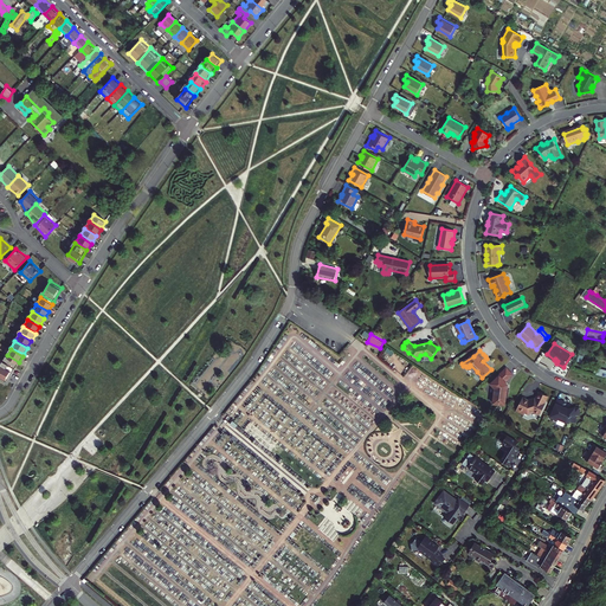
[(18,363),(6,356),(2,361),(0,366),(0,375),(7,381),(18,363)]
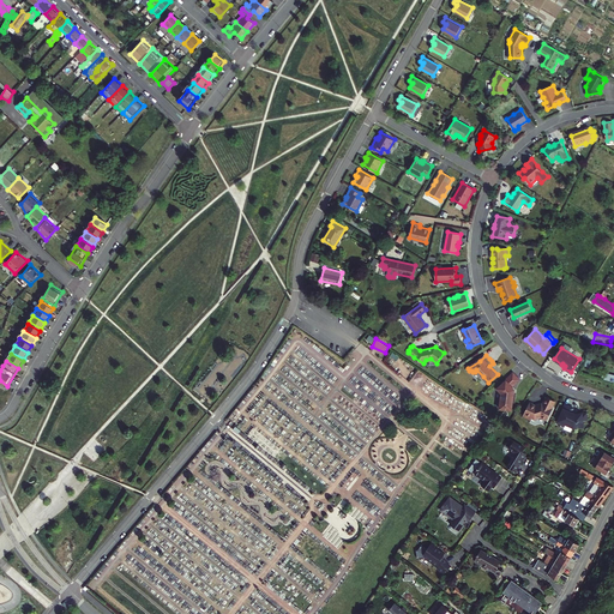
[(513,389),(512,387),(519,380),(513,373),(503,383),(504,384),(498,389),(503,393),(501,401),(503,401),(501,409),(511,410),(512,403),(515,403),(517,395),(513,393),(515,390),(513,389)]
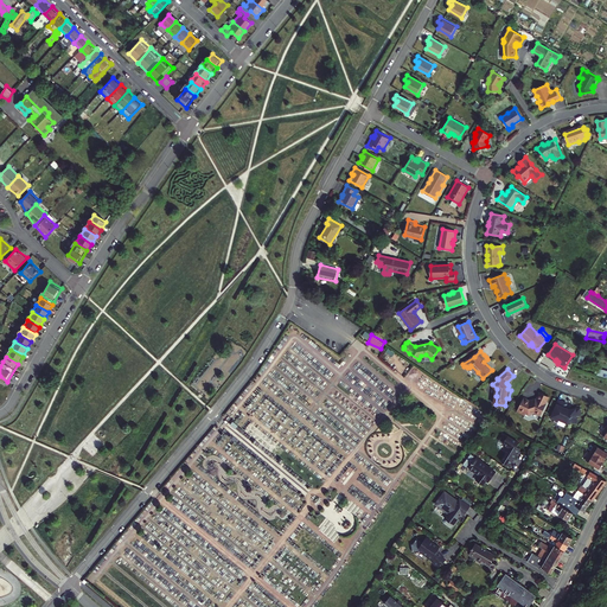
[(530,401),(524,397),(517,410),(525,415),(526,413),(529,414),(535,413),(541,415),(547,404),(545,404),(549,396),(541,393),(537,400),(536,400),(530,401)]
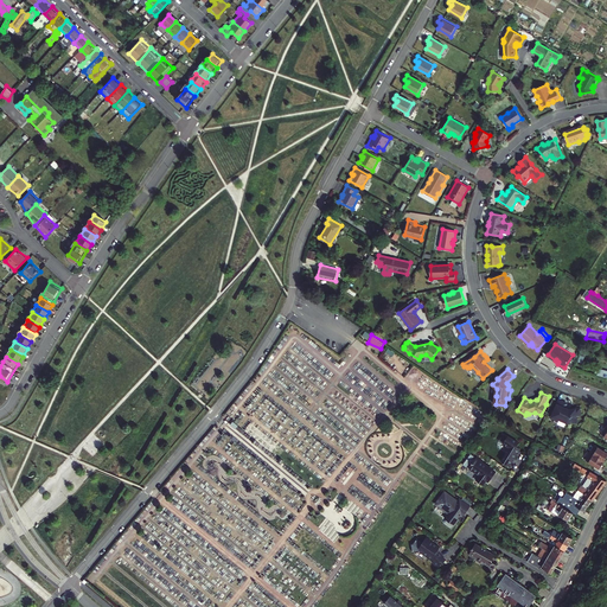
[(553,415),(551,417),(558,421),(560,419),(568,422),(577,421),(577,415),(581,415),(581,408),(570,409),(566,407),(568,403),(560,400),(555,411),(553,415)]
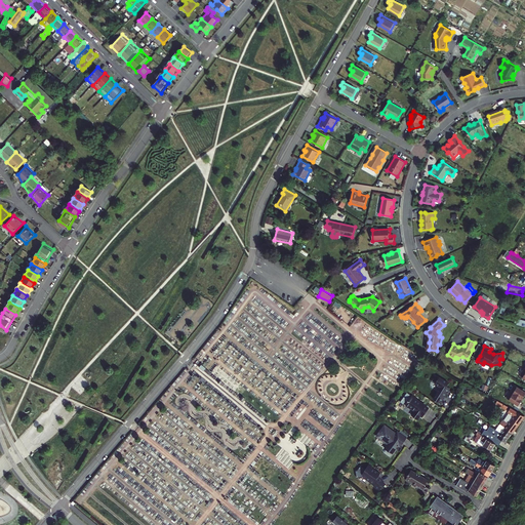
[(434,398),(441,402),(447,393),(447,392),(449,387),(447,386),(449,382),(439,376),(435,382),(439,385),(437,389),(438,391),(438,392),(434,398)]
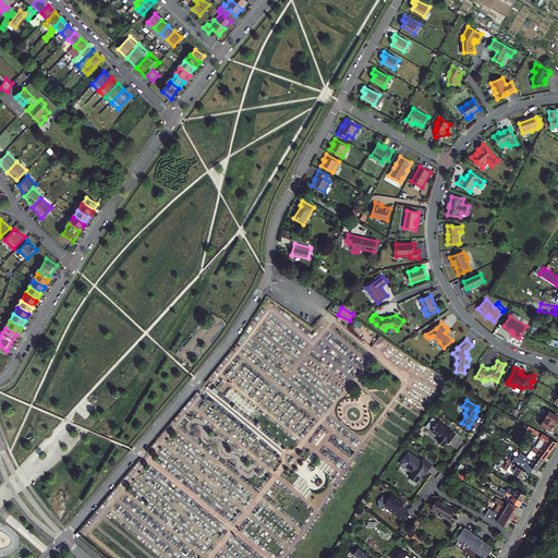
[(547,409),(543,416),(556,424),(557,421),(557,413),(556,414),(547,409)]
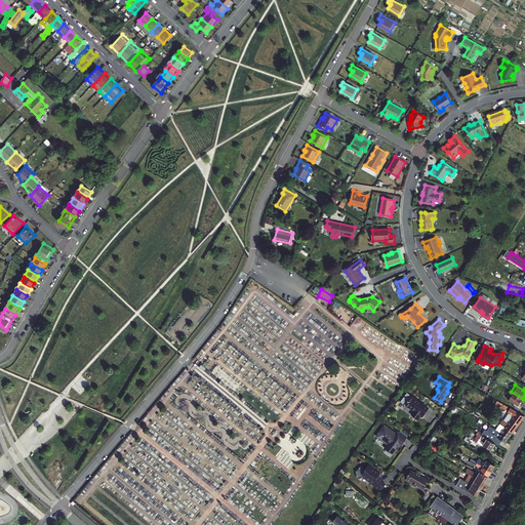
[(415,399),(412,396),(411,397),(410,396),(411,395),(407,392),(401,401),(404,404),(406,401),(407,402),(405,404),(405,406),(408,409),(410,408),(414,411),(411,415),(417,419),(420,415),(422,417),(429,409),(428,409),(423,405),(421,405),(421,403),(415,399)]
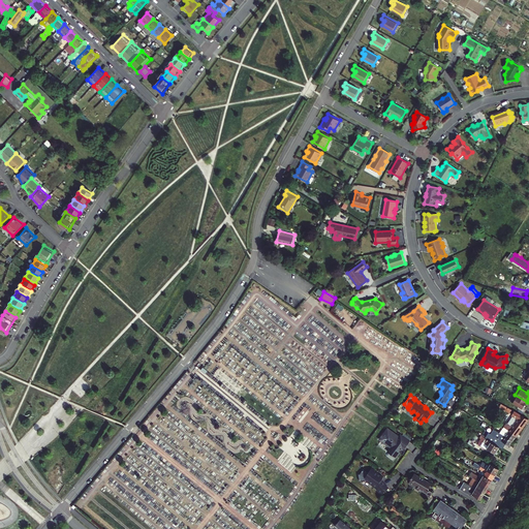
[(524,407),(527,402),(515,395),(510,401),(519,406),(518,408),(525,412),(527,408),(524,407)]
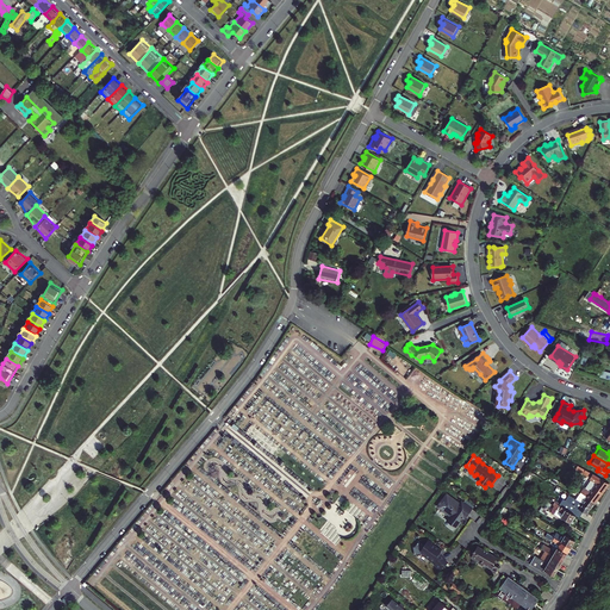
[(590,477),(592,473),(578,466),(576,468),(590,477)]
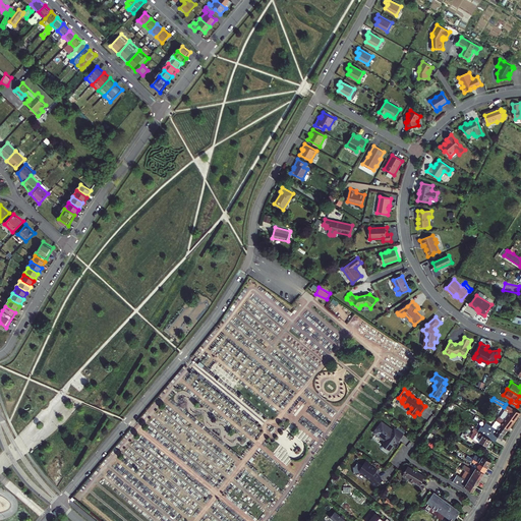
[(157,403),(154,401),(148,408),(151,410),(157,403)]
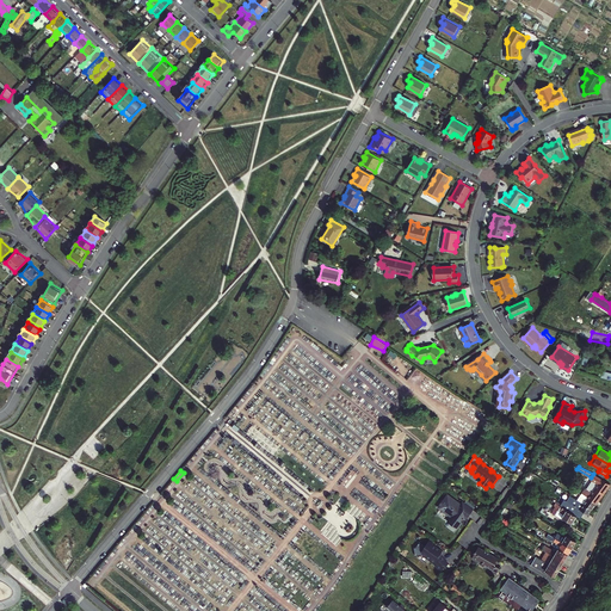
[(587,489),(584,494),(596,503),(610,483),(597,476),(587,489)]
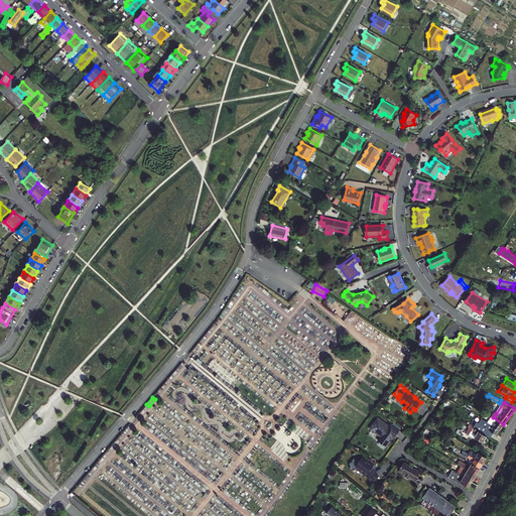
[(442,415),(437,412),(433,418),(433,419),(435,420),(439,422),(442,415)]
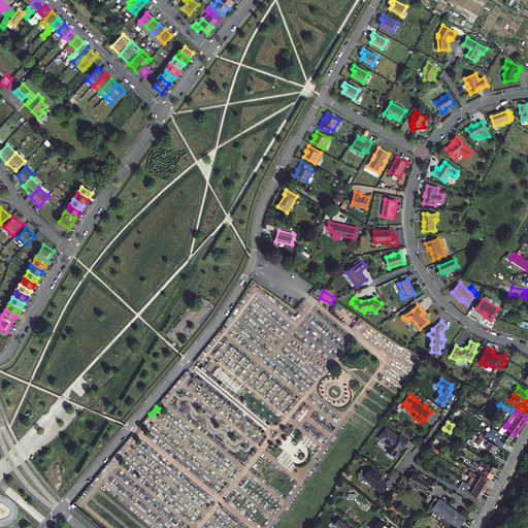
[(402,450),(408,440),(400,434),(398,436),(387,427),(378,438),(389,447),(387,451),(395,457),(400,450),(401,450),(402,450)]
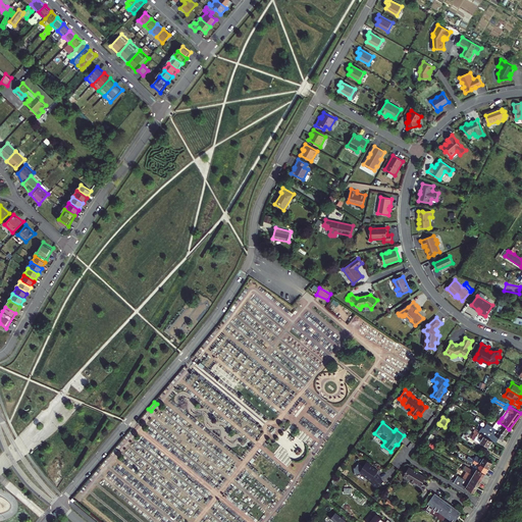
[(509,429),(499,422),(498,423),(497,422),(493,427),(494,427),(506,434),(509,429)]
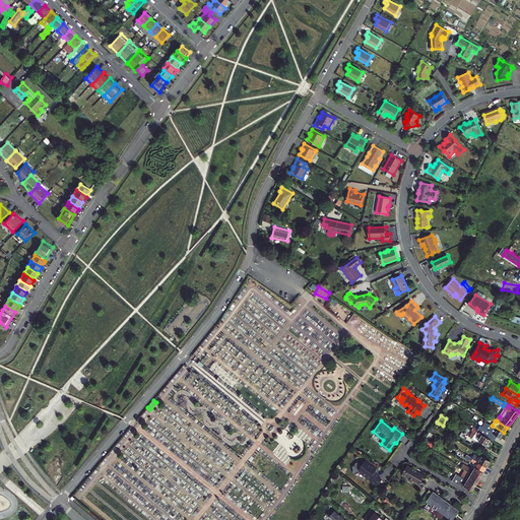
[(480,425),(476,431),(491,439),(494,441),(496,437),(500,439),(504,433),(493,426),(492,426),(485,421),(482,427),(480,425)]
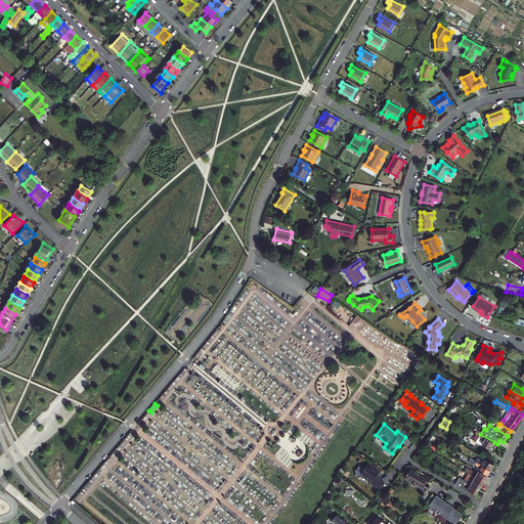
[(480,434),(476,431),(475,433),(476,434),(473,439),(482,444),(482,443),(491,448),(494,442),(480,434)]
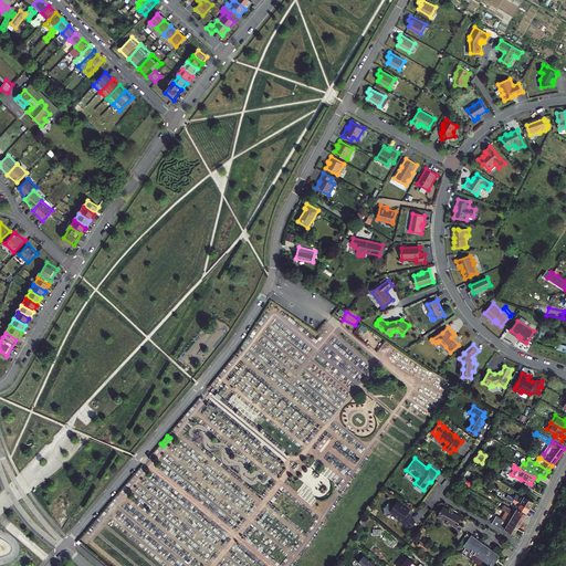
[(510,491),(509,494),(530,507),(534,501),(525,495),(523,499),(516,494),(515,496),(514,495),(515,494),(510,491)]
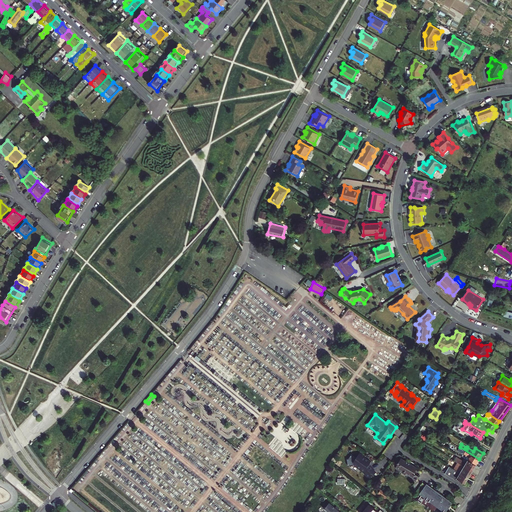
[(468,460),(476,464),(479,459),(460,447),(458,450),(466,455),(465,457),(468,460)]
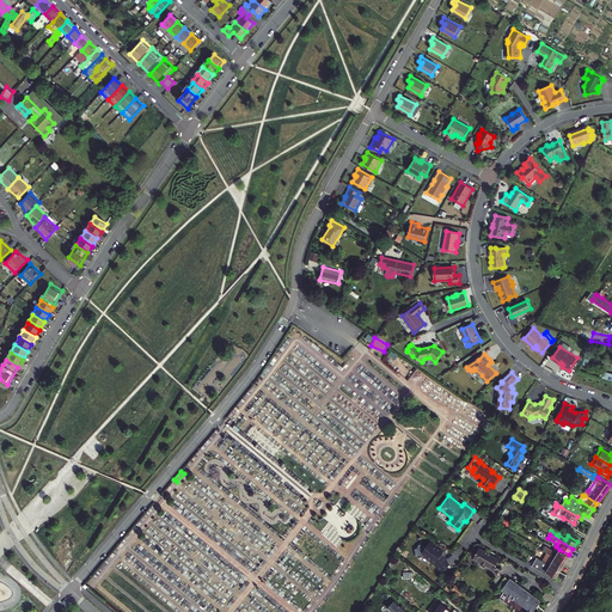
[(432,563),(435,565),(436,565),(441,573),(450,567),(445,560),(441,556),(444,554),(435,546),(430,543),(423,554),(424,557),(432,562),(432,563)]
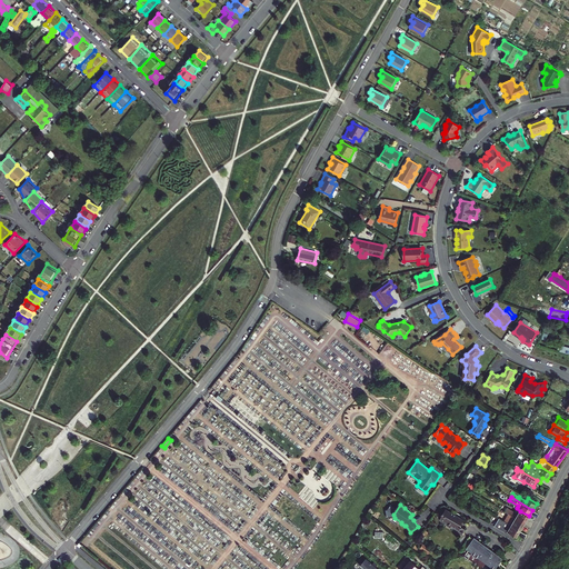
[(507,508),(505,511),(509,513),(525,523),(529,516),(520,511),(518,515),(511,510),(511,511),(507,508)]
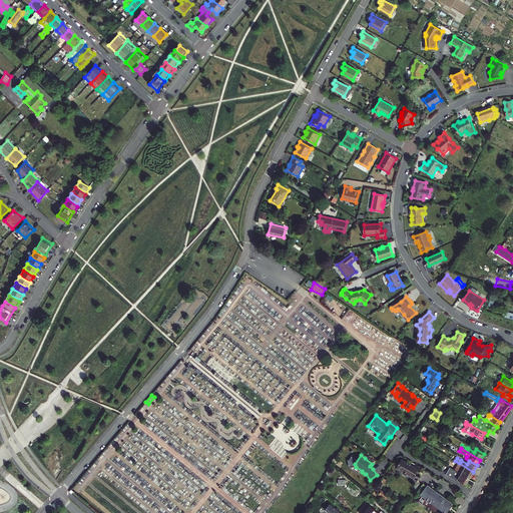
[(419,470),(403,459),(398,468),(398,470),(401,472),(404,472),(409,475),(409,476),(414,479),(413,480),(417,482),(419,478),(416,476),(416,475),(419,470)]
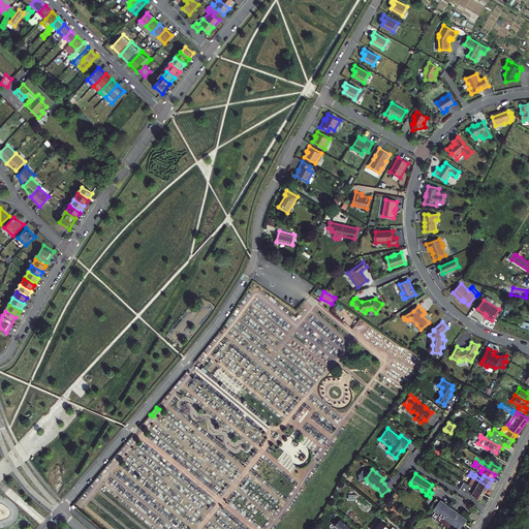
[(473,477),(469,485),(485,493),(488,487),(473,477)]
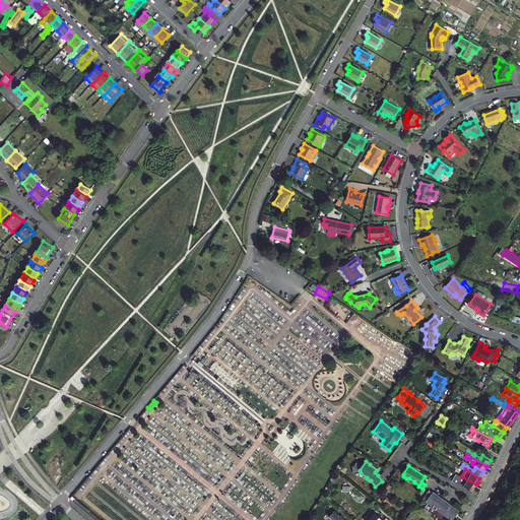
[(472,491),(476,484),(461,476),(454,471),(452,474),(449,478),(457,483),(459,479),(461,480),(460,483),(472,491)]
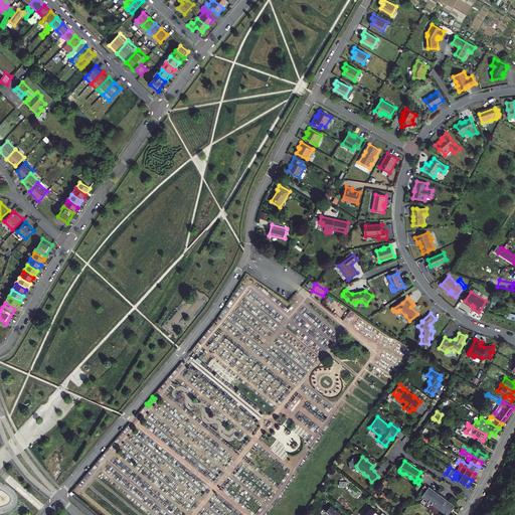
[(456,479),(455,480),(467,487),(468,486),(456,479)]
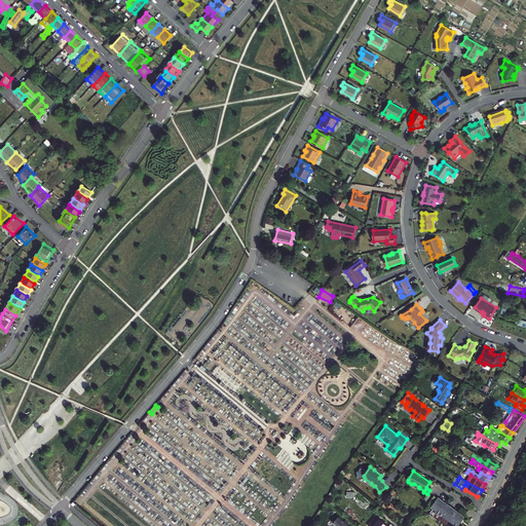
[(434,495),(427,504),(430,506),(438,498),(434,495)]
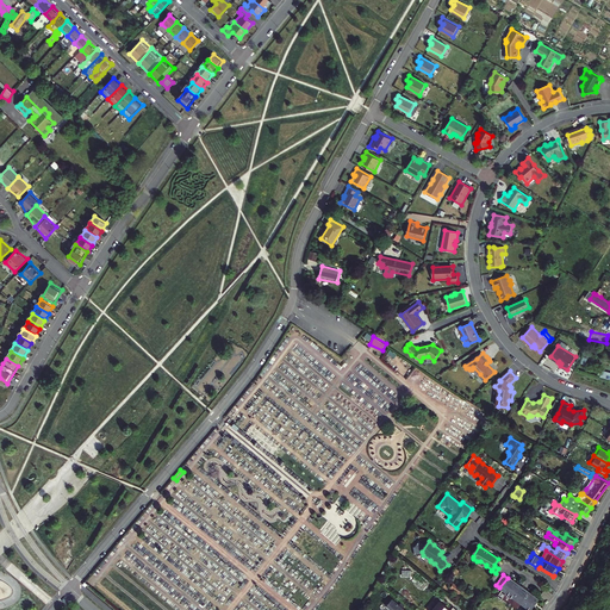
[(530,609),(539,601),(539,598),(509,577),(508,578),(500,587),(520,603),(526,607),(524,609),(523,609),(530,609)]
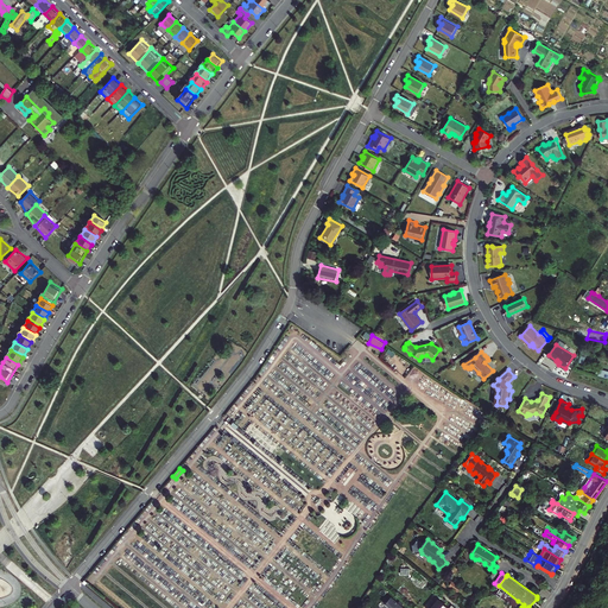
[(451,581),(449,586),(458,591),(461,587),(451,581)]
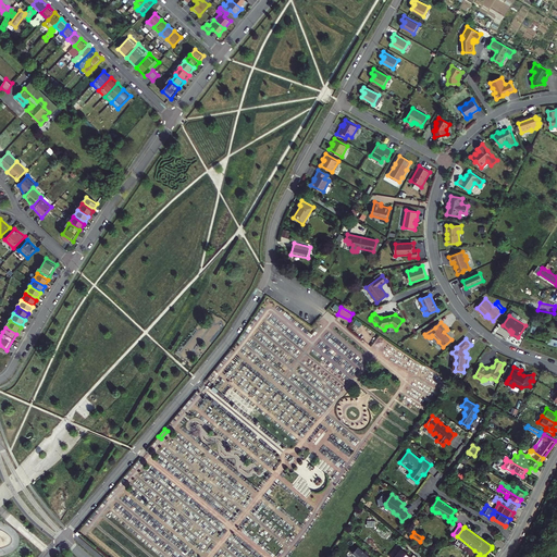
[(370,556),(369,556),(366,553),(359,547),(354,554),(356,556),(370,556)]
